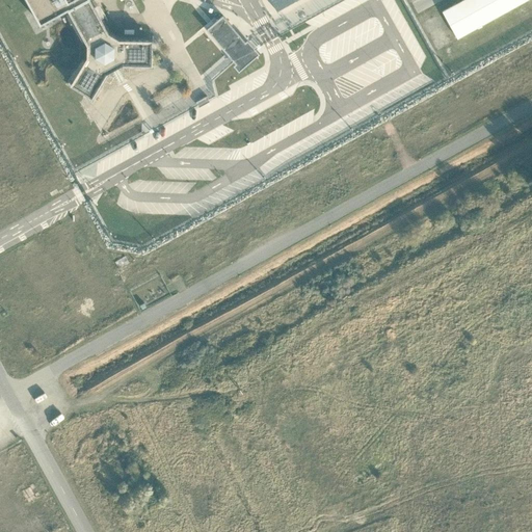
[(26,0),(40,22),(69,6),(80,0),(26,0)]
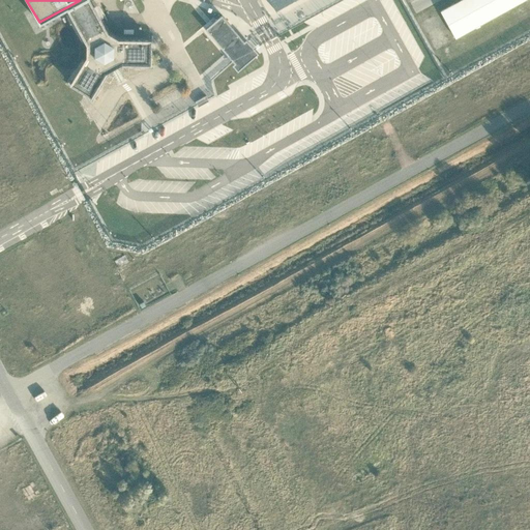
[(109,33),(89,0),(80,0),(68,6),(89,45),(89,58),(72,84),(93,96),(108,72),(122,62),(152,63),(153,41),(119,40),(109,33)]
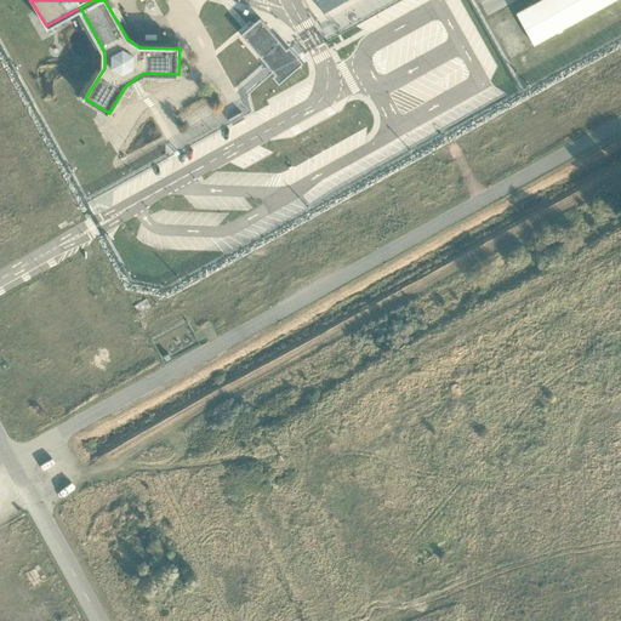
[(540,0),(517,13),(534,45),(616,0),(540,0)]
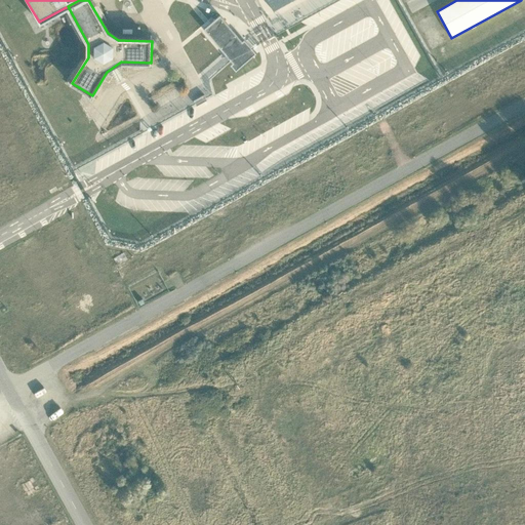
[(242,43),(220,18),(206,31),(234,64),(232,67),(236,72),(256,55),(244,41),(242,43)]
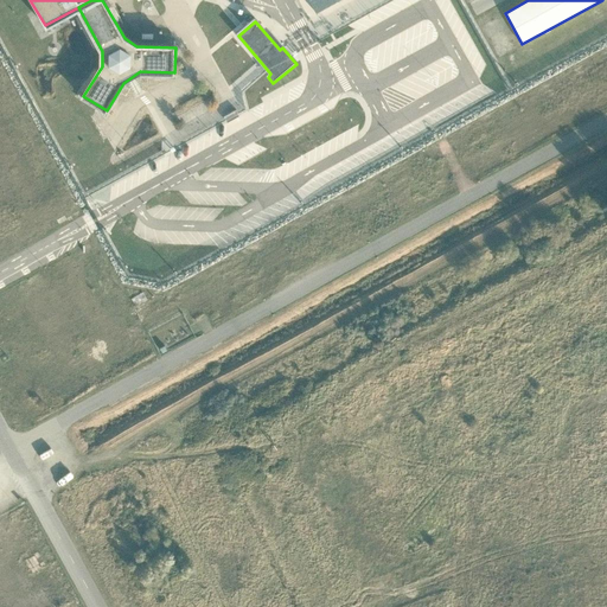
[(534,76),(512,88),(517,97),(536,88),(535,84),(537,83),(534,76)]
